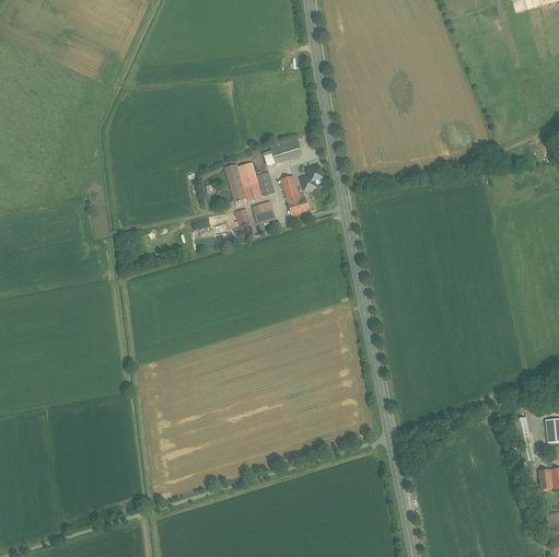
[(299,143),(271,150),(275,163),(302,155),(299,143)]
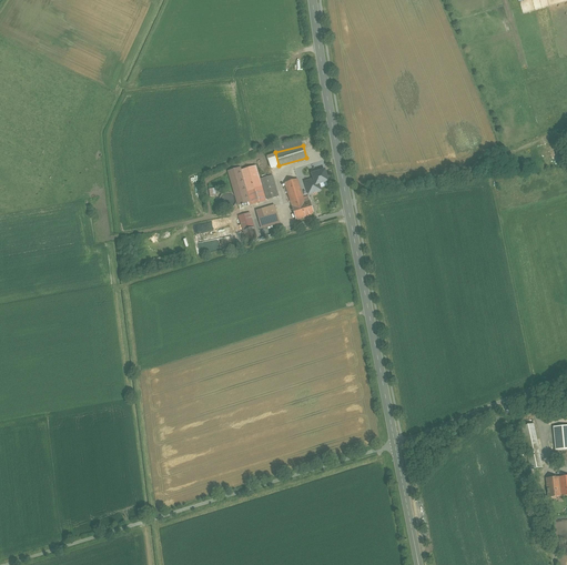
[(255,164),(241,170),(250,200),(251,203),(279,194),(273,175),(260,179),(255,164)]
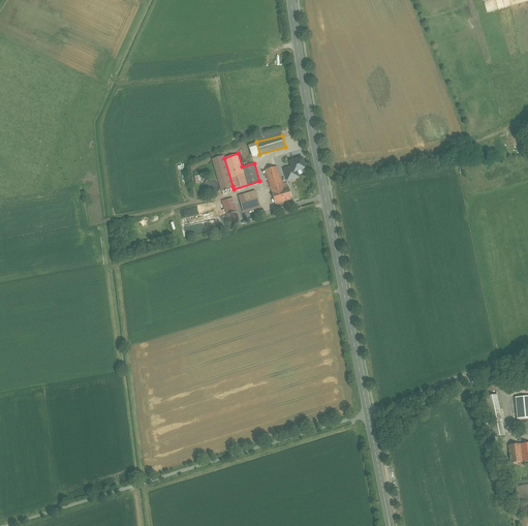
[(222,189),(233,186),(224,158),(223,155),(213,159),(222,189)]
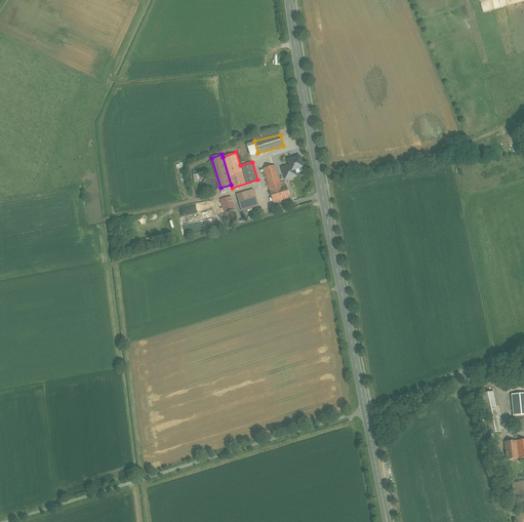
[(297,154),(284,157),(285,162),(279,164),(282,177),(295,173),(294,170),(301,168),(297,154)]
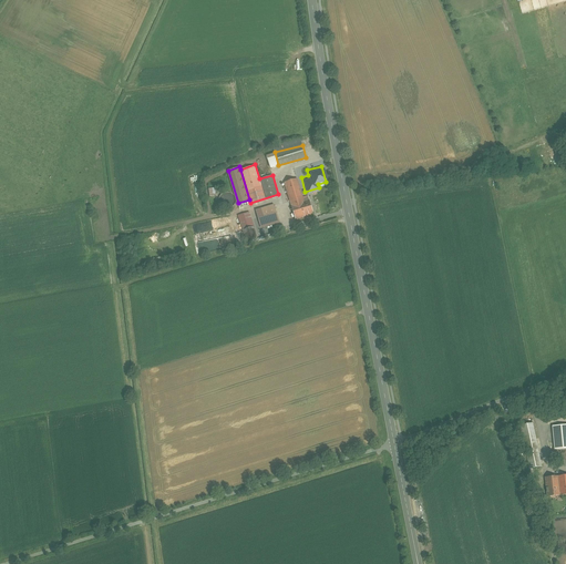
[(297,181),(283,185),(294,218),(315,212),(310,200),(304,202),(297,181)]
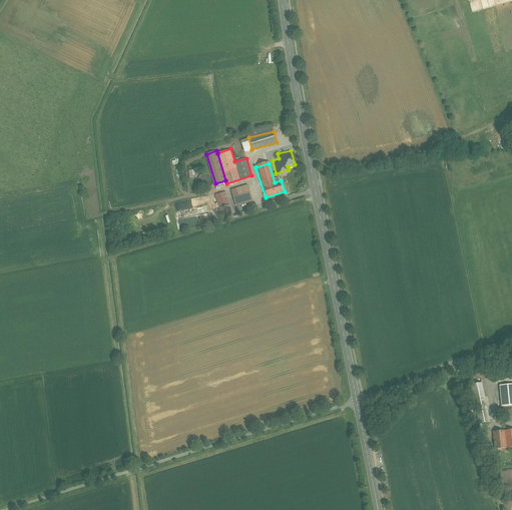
[(211,178),(211,177),(211,175),(210,173),(209,172),(208,171),(207,170),(206,169),(204,169),(203,169),(201,169),(200,170),(199,171),(197,172),(196,174),(196,176),(196,177),(196,179),(196,180),(197,181),(199,182),(200,183),(201,184),(202,184),(204,184),(205,184),(206,183),(208,182),(209,181),(210,179),(211,178)]
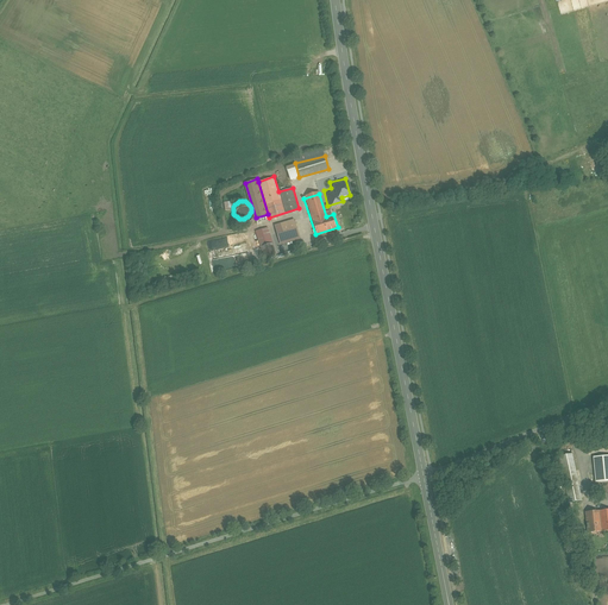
[(298,239),(293,219),(275,224),(281,244),(298,239)]
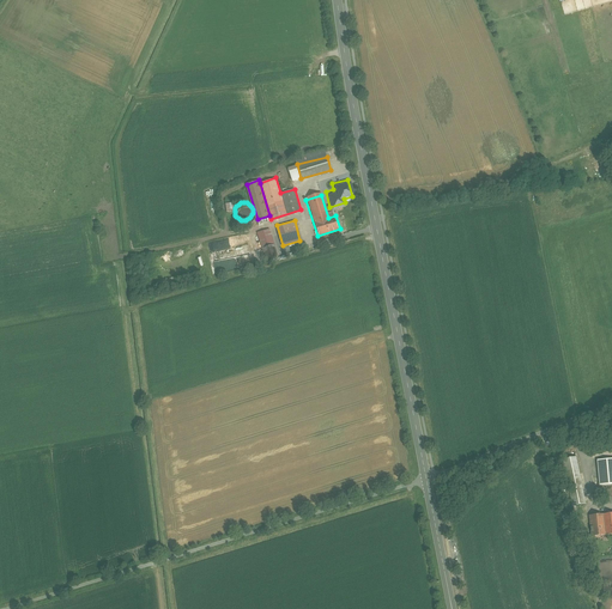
[(261,248),(274,248),(268,229),(256,233),(261,248)]
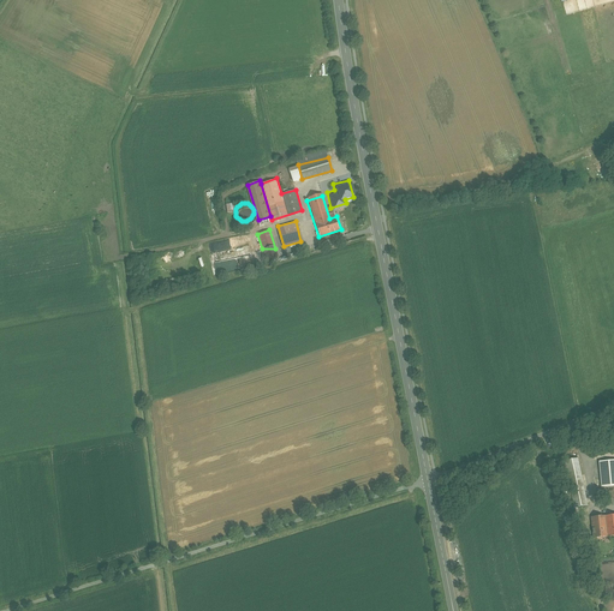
[(231,256),(250,251),(248,244),(230,249),(231,256)]
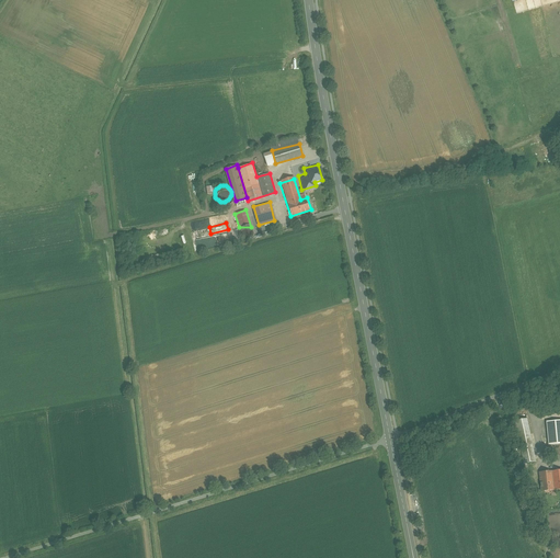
[(196,248),(202,246),(200,236),(204,235),(203,229),(195,230),(196,237),(194,237),(196,248)]
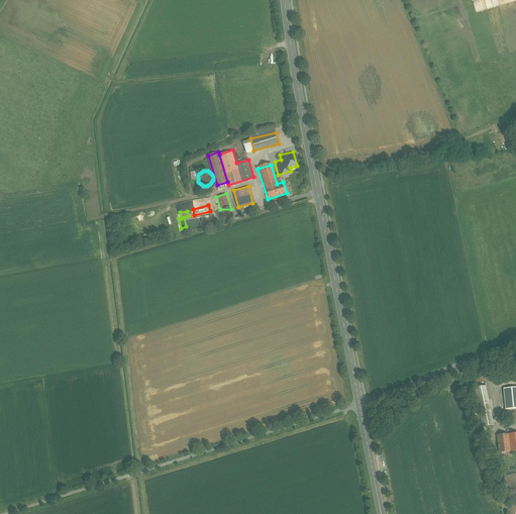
[(484,384),(473,386),(481,424),(491,422),(484,384)]
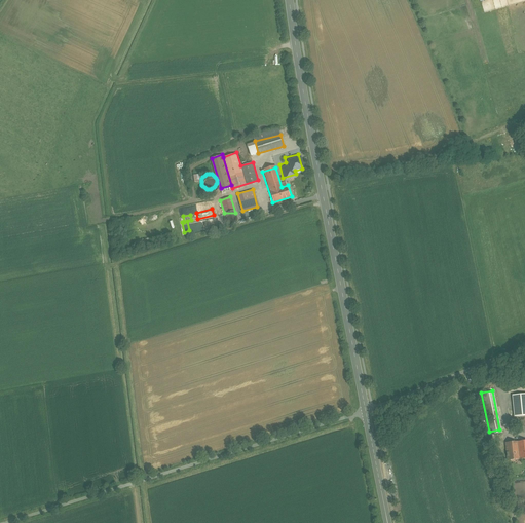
[(524,391),(510,394),(512,415),(524,413),(524,391)]
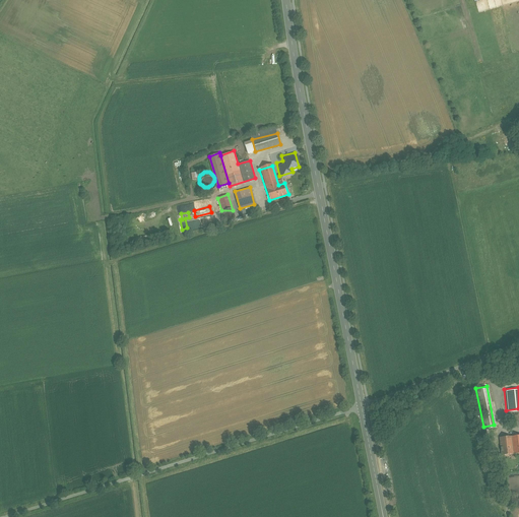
[(518,434),(499,436),(501,453),(518,451),(518,434)]
